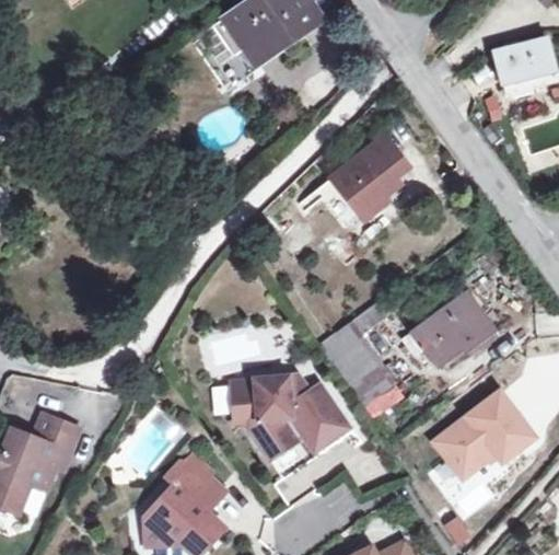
[(323,12),(314,0),(246,0),(219,20),(246,59),(281,35),(283,39),(323,12)]
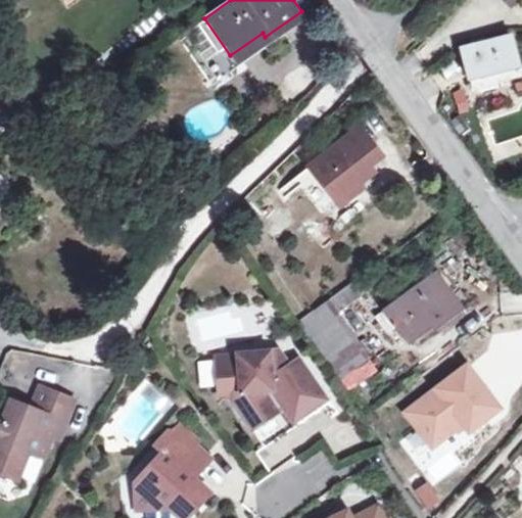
[(230,55),(204,18),(191,27),(221,68),(265,37),(263,33),(230,55)]
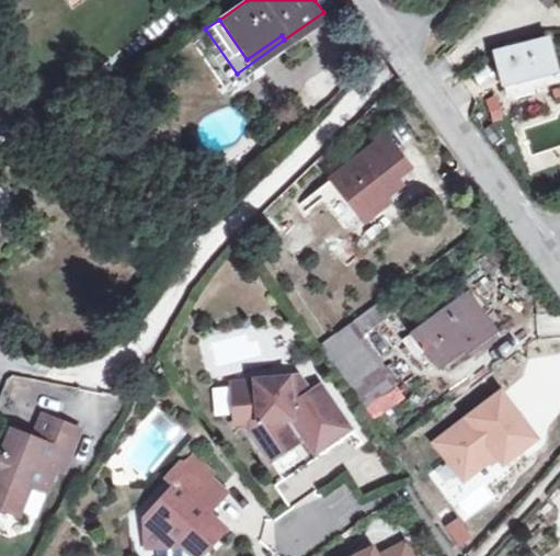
[(499,47),(507,80),(559,66),(559,61),(552,33),(499,47)]
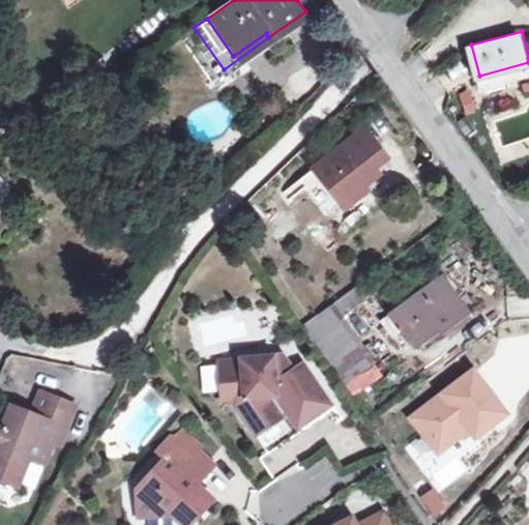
[(528,62),(479,76),(482,87),(528,73),(528,62)]
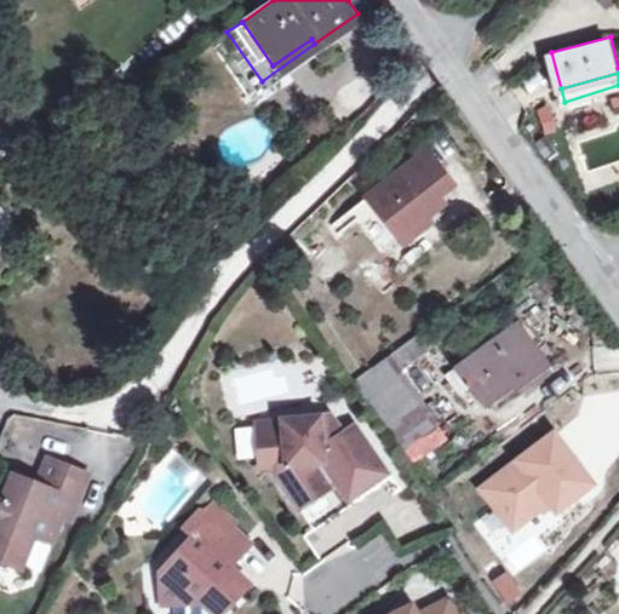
[(544,127),(559,122),(549,97),(534,103),(544,127)]
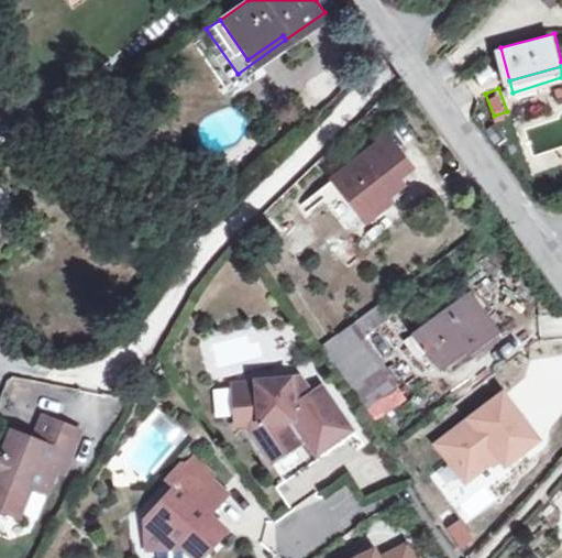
[(386,133),(335,175),(362,209),(363,211),(399,182),(395,175),(411,162),(386,133)]
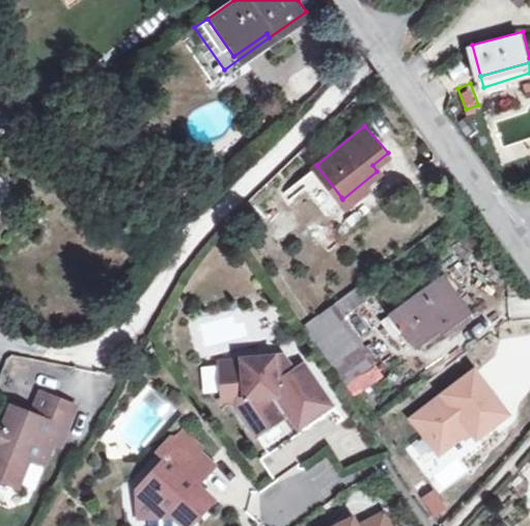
[(341,197),(316,165),(291,186),(308,206),(317,199),(327,208),(341,197)]
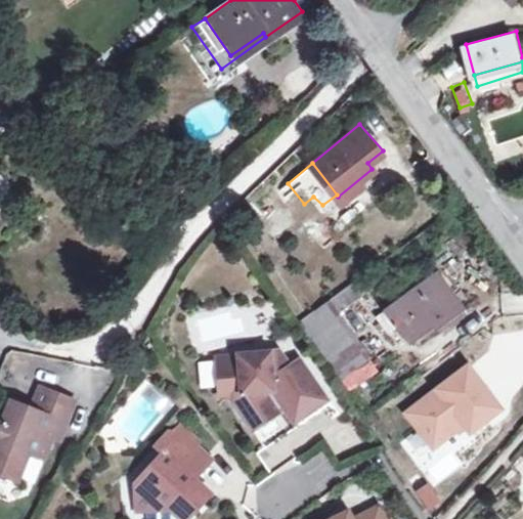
[(439,268),(386,306),(410,339),(463,301),(439,268)]
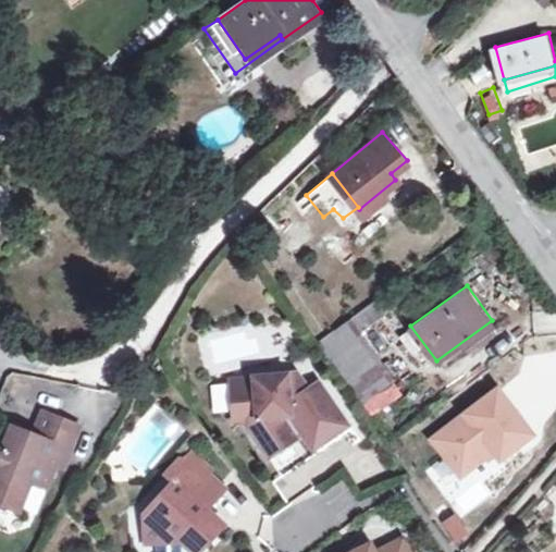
[(349,316),(360,331),(388,310),(378,296),(349,316)]
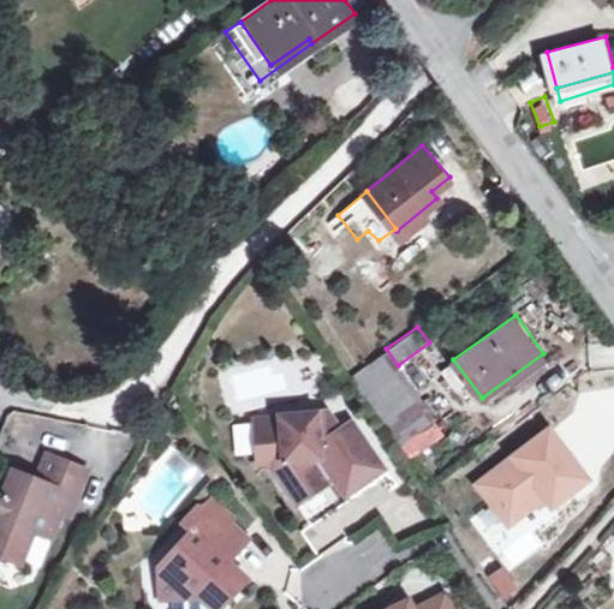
[(398,365),(386,348),(350,375),(397,440),(433,412),(398,365)]
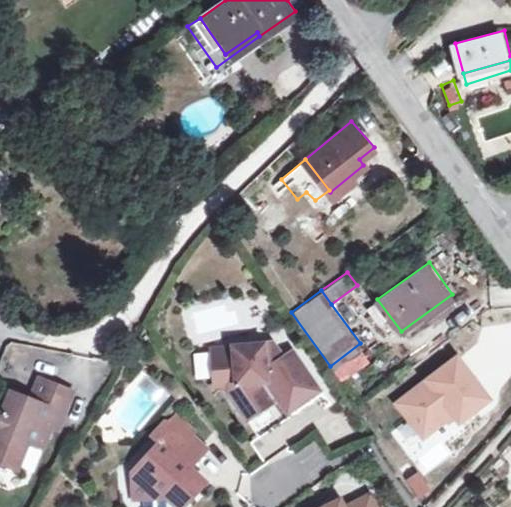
[(260,436),(322,392),(292,350),(282,356),(271,341),(234,345),(234,349),(212,350),(214,375),(219,375),(220,379),(246,415),(257,432),(260,436)]
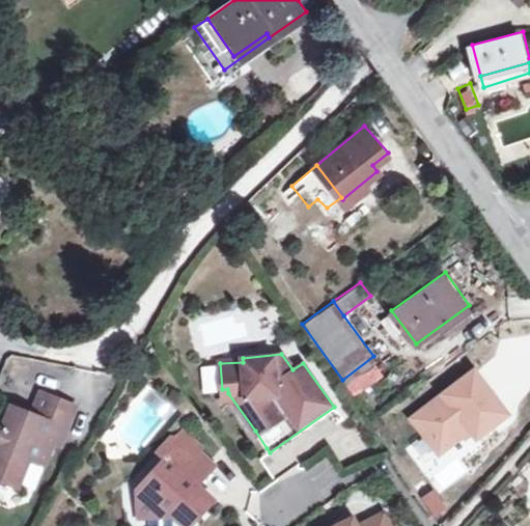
[(385,370),(373,356),(342,380),(353,393),(385,370)]
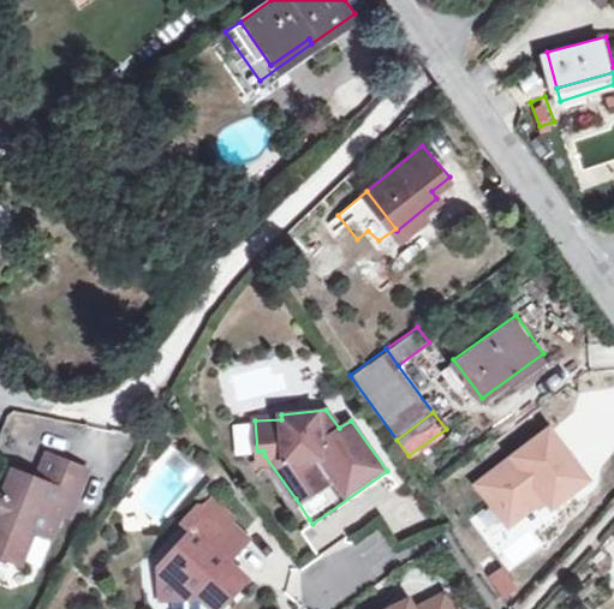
[(246,416),(230,419),(236,449),(252,447),(246,416)]
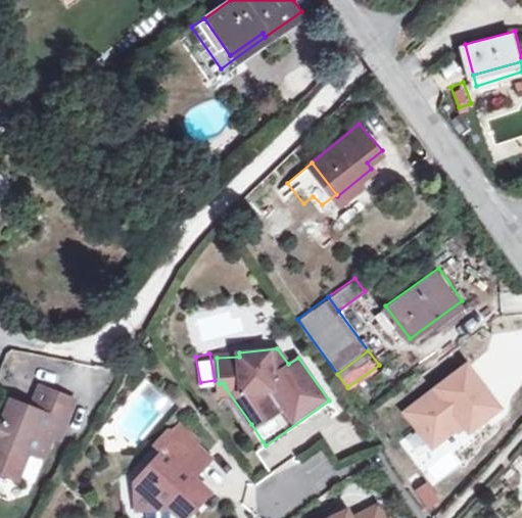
[(429,421),(439,436),(465,418),(472,426),(502,402),(469,359),(408,406),(422,425),(429,421)]
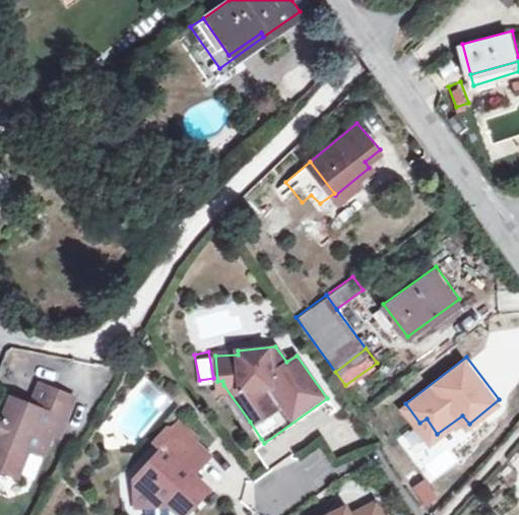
[(45,382),(35,404),(44,407),(53,386),(45,382)]
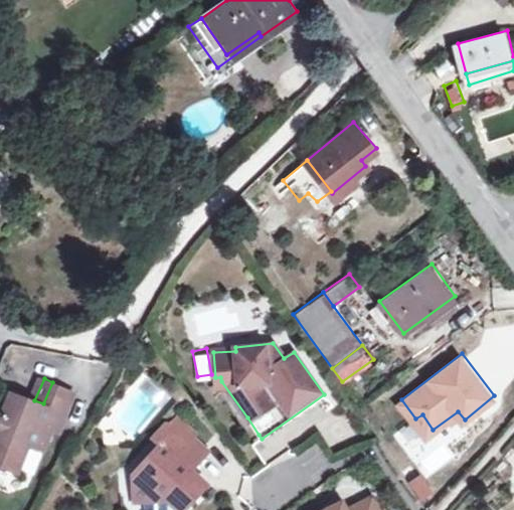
[(43,403),(34,400),(13,392),(0,422),(0,461),(17,469),(30,442),(42,448),(52,427),(58,430),(75,392),(52,382),(43,403)]
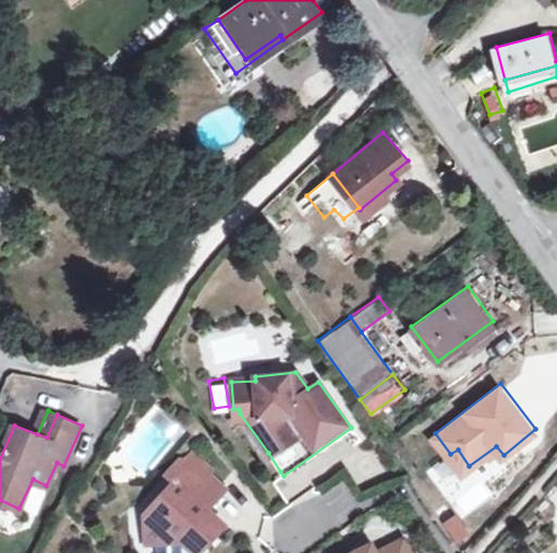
[(205,495),(212,501),(225,488),(208,471),(212,467),(192,449),(168,476),(173,480),(143,513),(145,541),(179,541),(192,552),(197,552),(204,547),(202,544),(213,532),(215,533),(222,525),(205,507),(198,502),(205,495)]
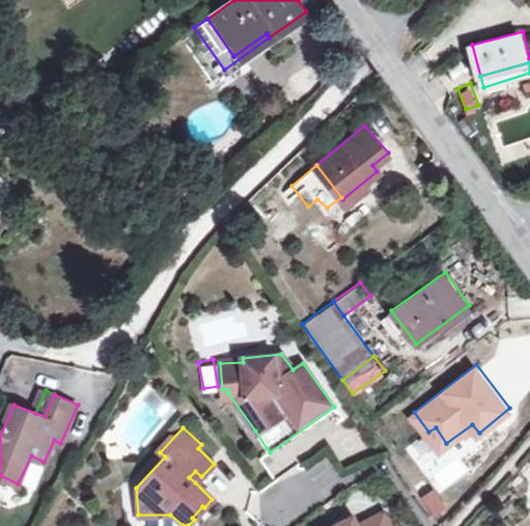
[(436,427),(428,432),(440,448),(446,443),(436,427)]
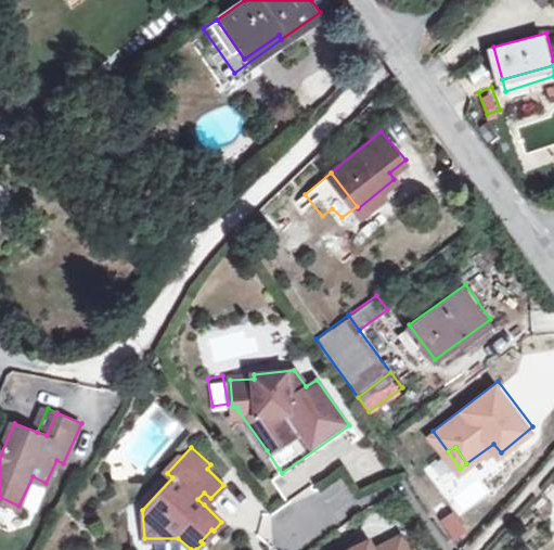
[(204,504),(210,498),(204,493),(197,499),(204,504)]
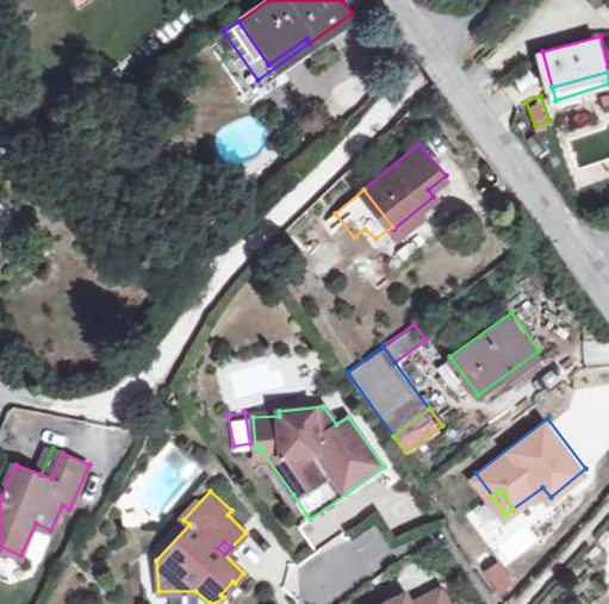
[(504,585),(511,576),(498,556),(489,564),(504,585)]
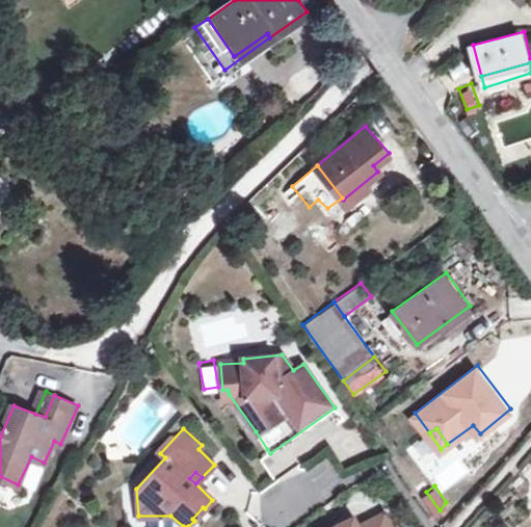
[(397,526),(388,508),(362,523),(356,514),(330,526),(397,526)]
